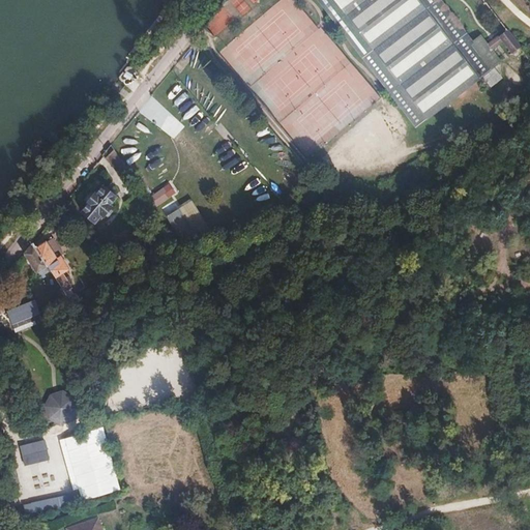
[(317,0),(415,127),(500,62),(491,49),(478,58),(469,45),(471,42),(438,0),(317,0)]
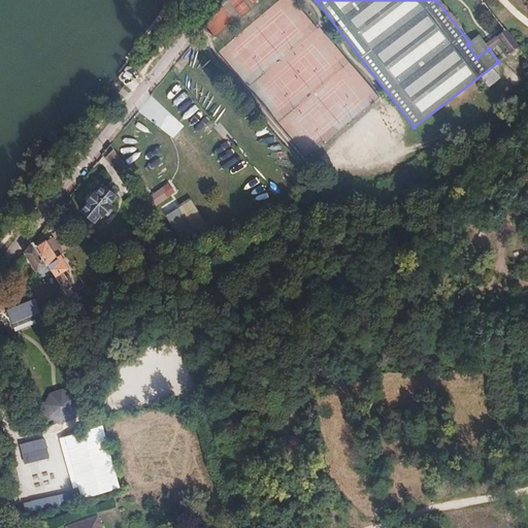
[(516,43),(502,26),(492,34),(506,51),(516,43)]
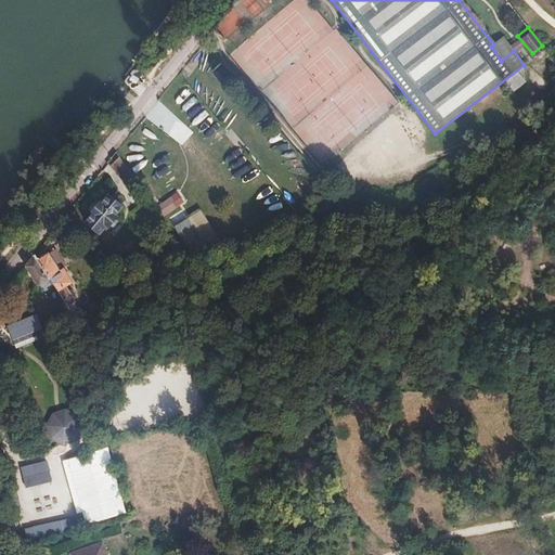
[(162,218),(182,202),(175,191),(154,207),(162,218)]
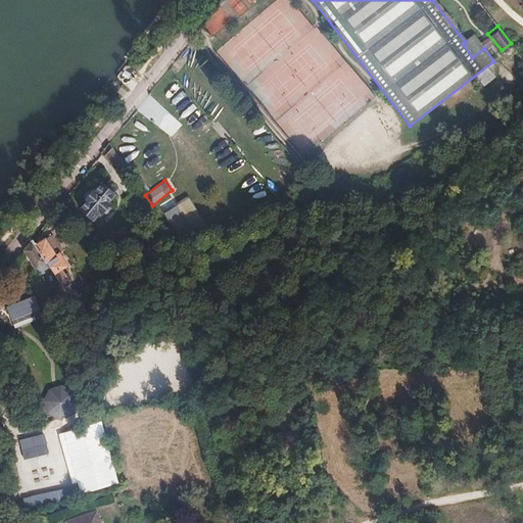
[(101,214),(102,211),(106,205),(108,203),(106,201),(113,193),(100,183),(93,191),(92,190),(84,200),(86,201),(80,208),(93,220),(99,211),(101,214)]
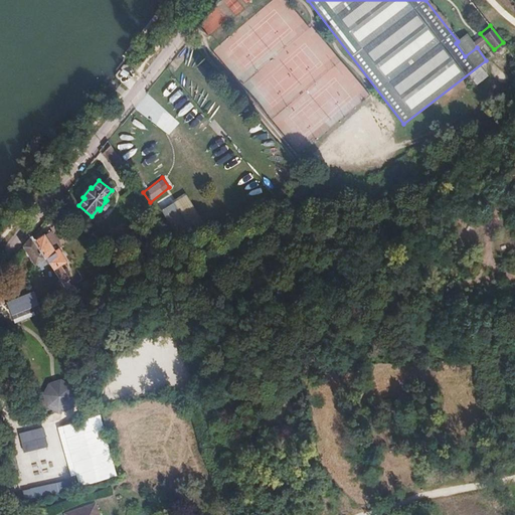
[(184,194),(173,201),(169,194),(156,202),(178,238),(203,222),(184,194)]
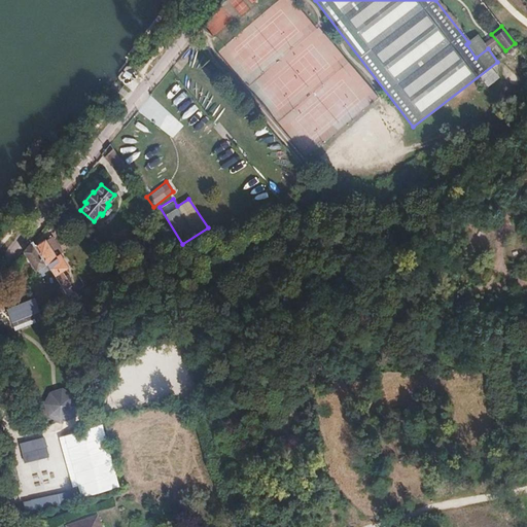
[(107,207),(103,213),(106,216),(111,210),(107,207)]
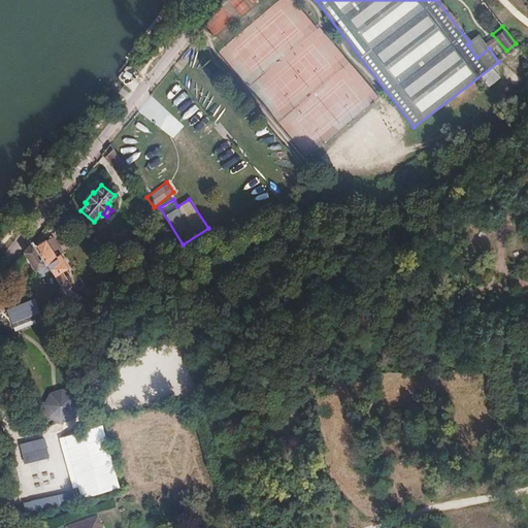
[(71,303),(75,301),(59,274),(65,270),(58,258),(58,257),(47,240),(38,248),(35,244),(33,245),(50,271),(71,303)]
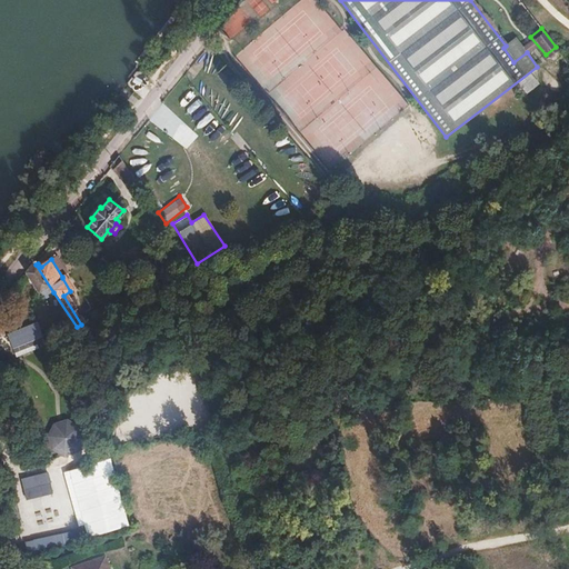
[(36,265),(33,262),(25,272),(38,292),(39,292),(42,296),(47,293),(48,296),(53,292),(36,265)]
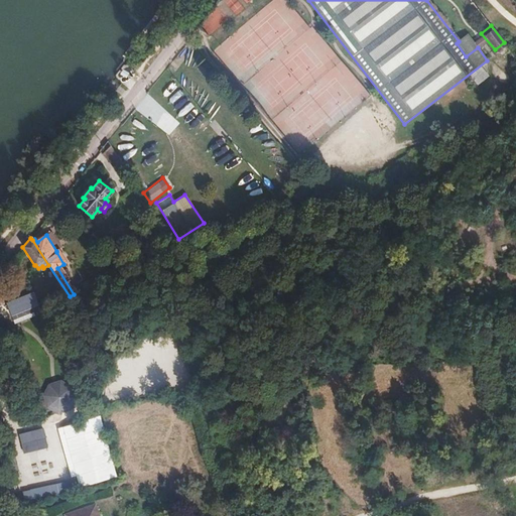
[(6,304),(11,316),(38,305),(33,293),(6,304)]
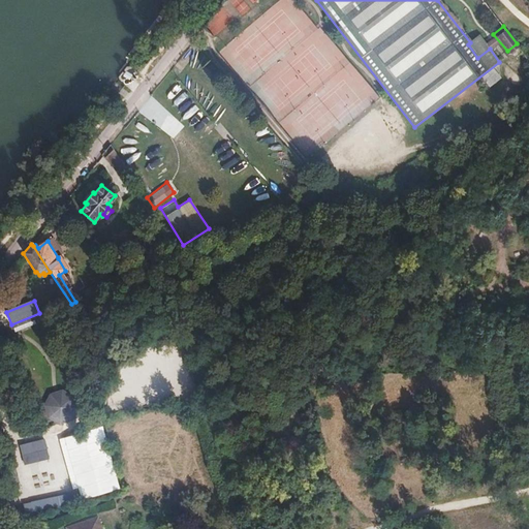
[(39,313),(11,324),(13,330),(41,318),(39,313)]
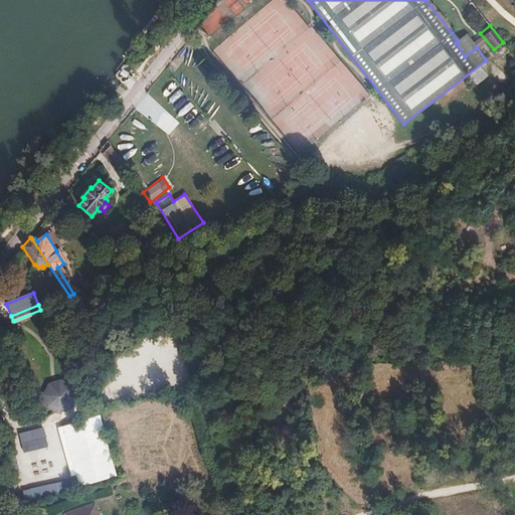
[(60,381),(49,385),(44,396),(48,407),(58,412),(70,409),(75,398),(71,387),(60,381)]
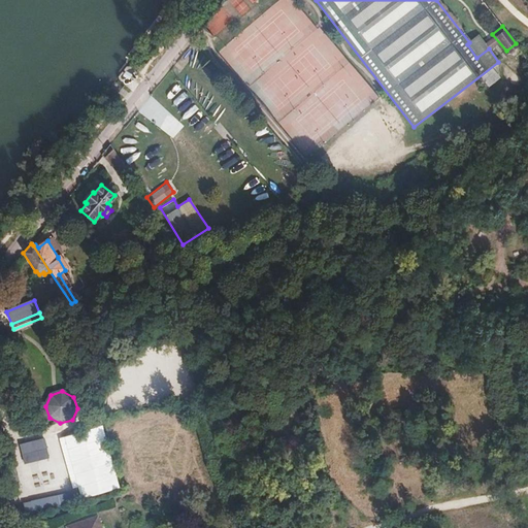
[(25,466),(51,460),(44,431),(19,436),(25,466)]
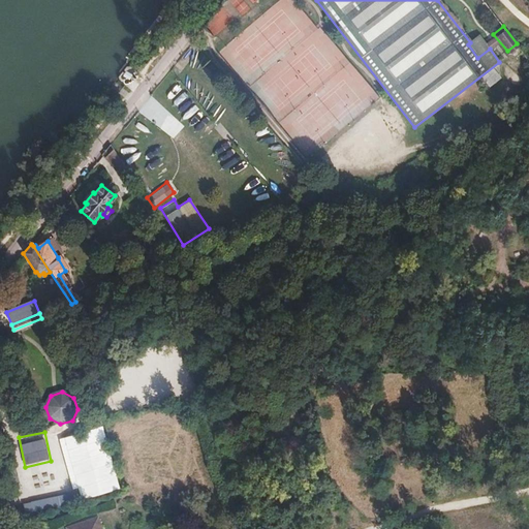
[(78,491),(34,500),(36,510),(81,501),(78,491)]
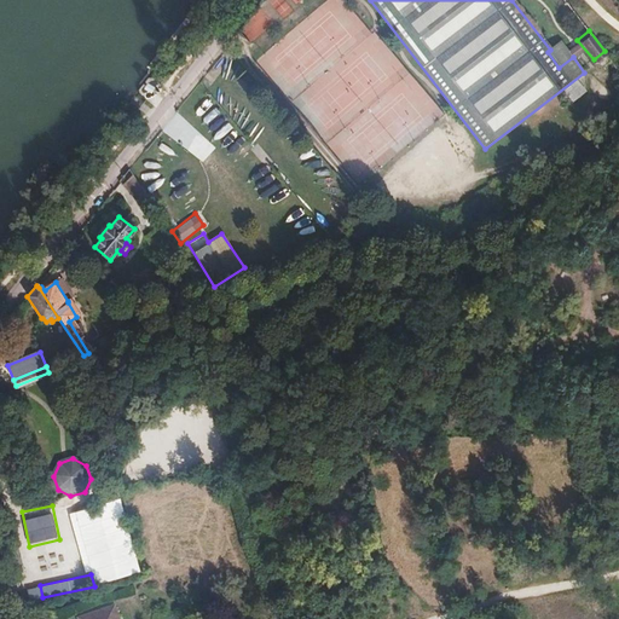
[(116,618),(111,603),(79,614),(80,618),(116,618)]
